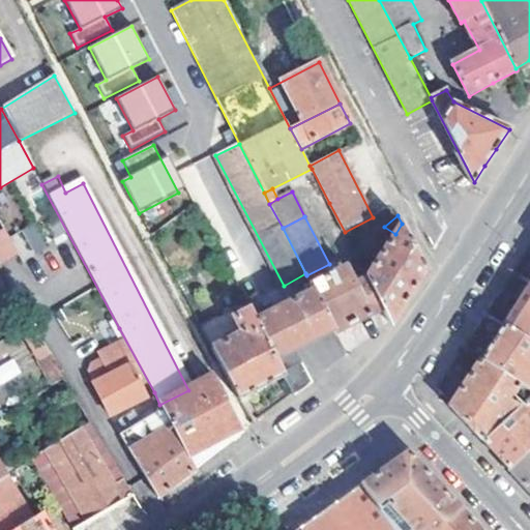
[(419,277),(424,268),(402,224),(395,234),(367,277),(383,308),(391,324),(406,300),(419,277)]
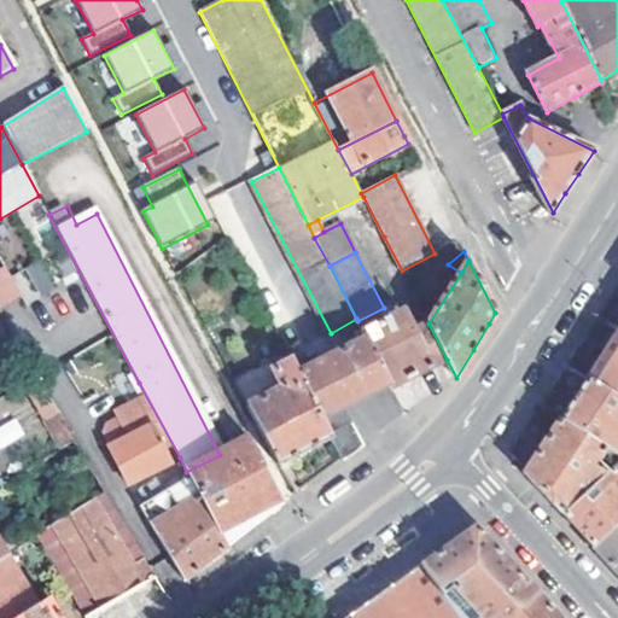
[(390,386),(391,389),(439,363),(447,360),(429,324),(414,331),(404,312),(361,333),(389,388),(390,386)]
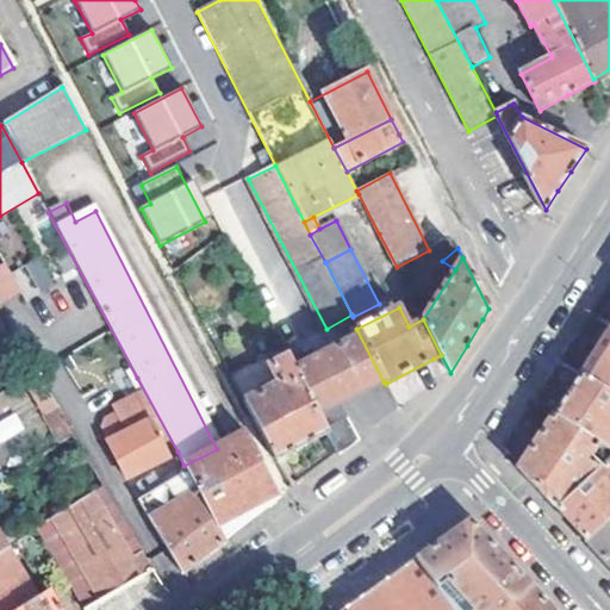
[(577,374),(609,396),(609,327),(608,325),(577,374)]
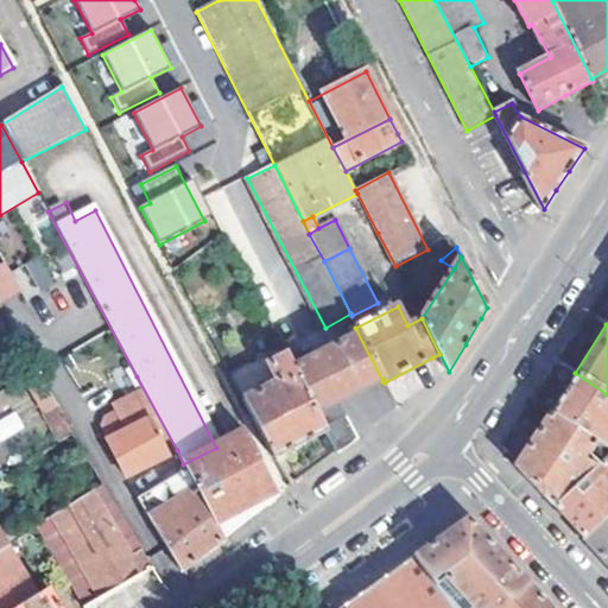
[(346,400),(382,381),(355,328),(349,331),(353,339),(318,356),(314,359),(309,352),(296,359),(301,366),(292,371),(325,434),(337,456),(356,442),(336,405),(341,403),(346,400)]
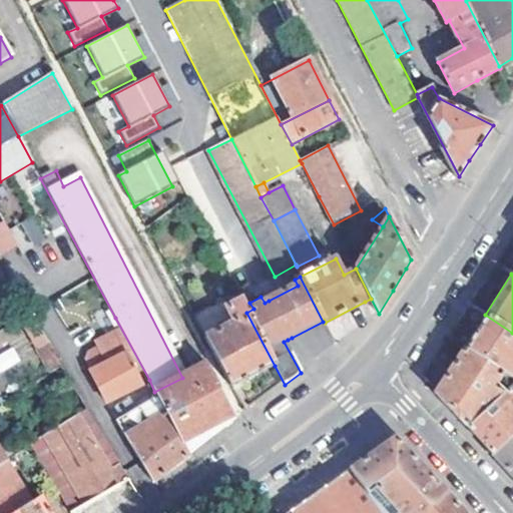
[(230,389),(275,366),(246,313),(240,302),(225,309),(233,325),(204,340),(230,389)]
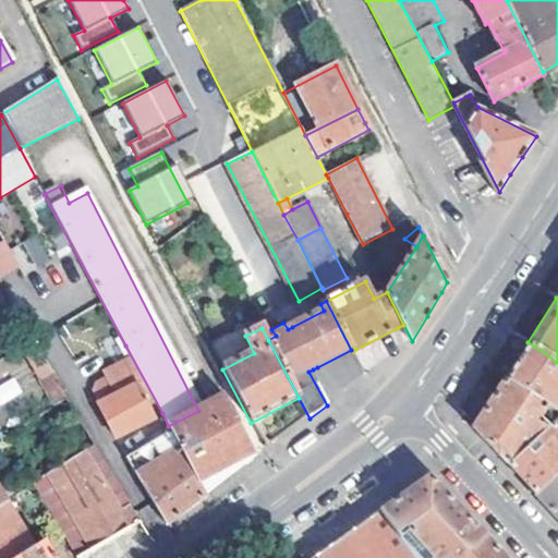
[(29,341),(19,348),(39,380),(50,374),(29,341)]
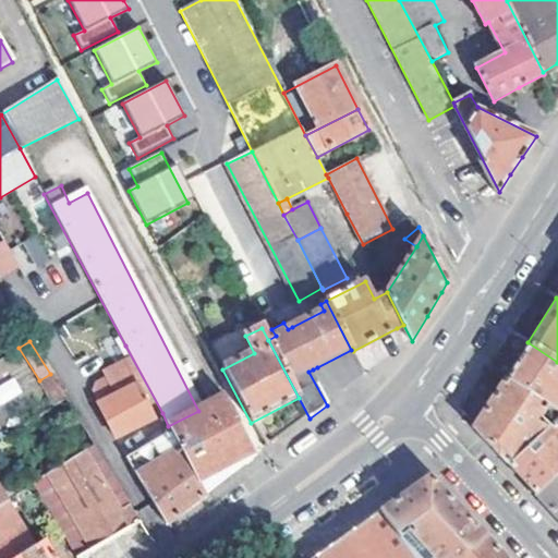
[(557,362),(528,342),(526,341),(505,376),(545,403),(557,411),(557,409),(557,362)]
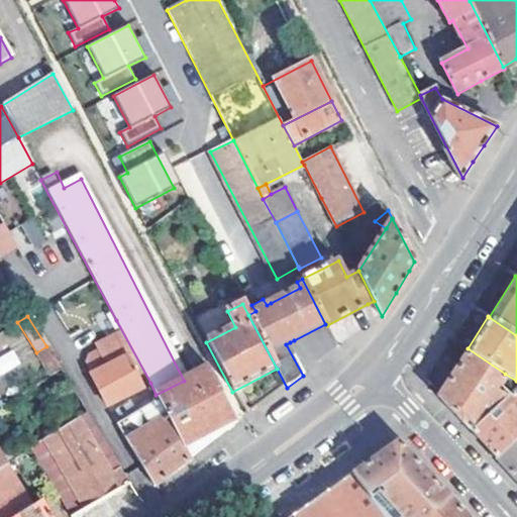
[(86,367),(107,408),(150,383),(116,320),(99,330),(105,342),(95,349),(97,353),(88,358),(86,367)]
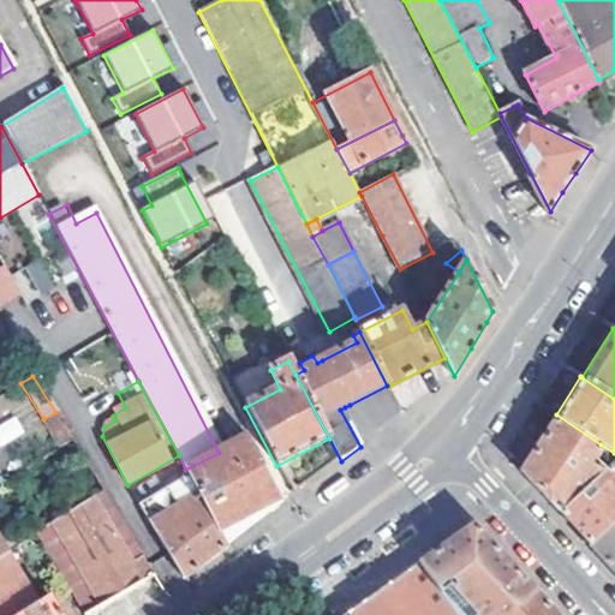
[(43,419),(61,448),(72,443),(55,412),(43,419)]
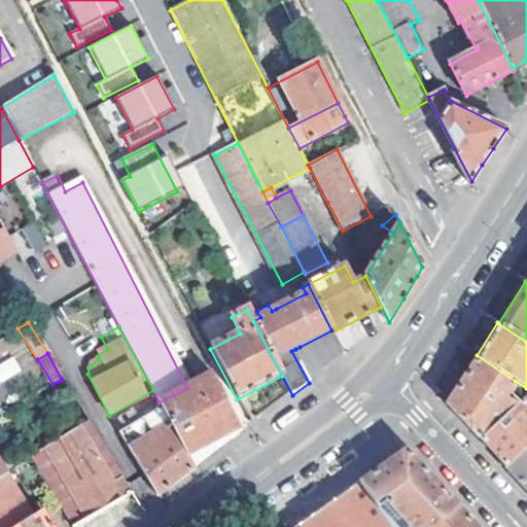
[(0,360),(0,383),(22,371),(12,354),(0,360)]
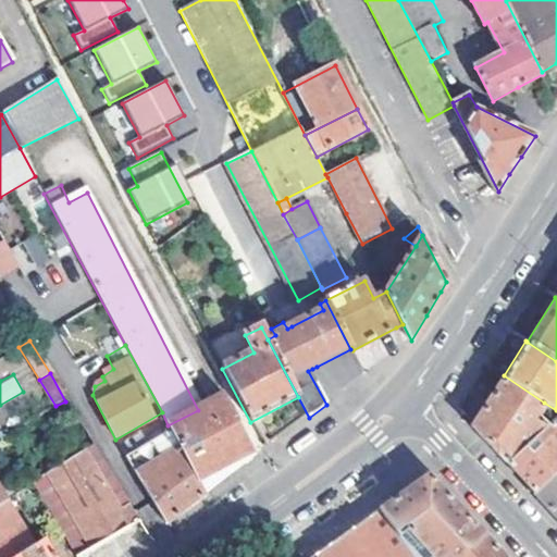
[(504,375),(471,428),(485,444),(504,465),(546,426),(535,417),(544,403),(504,375)]
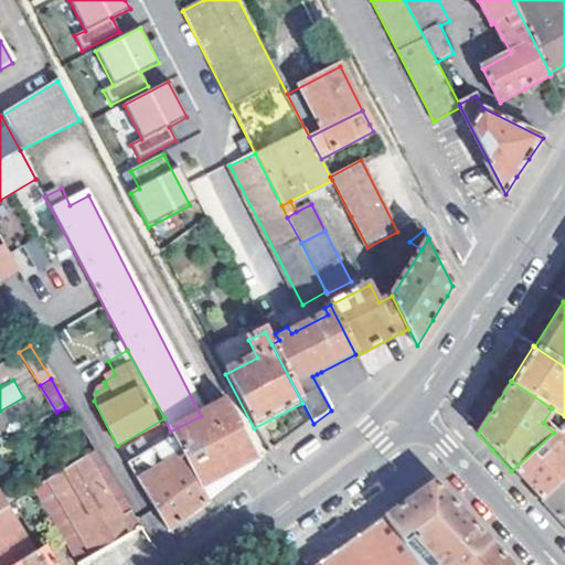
[(170,432),(172,435),(208,500),(225,488),(249,471),(251,470),(258,465),(226,404),(201,416),(170,432)]
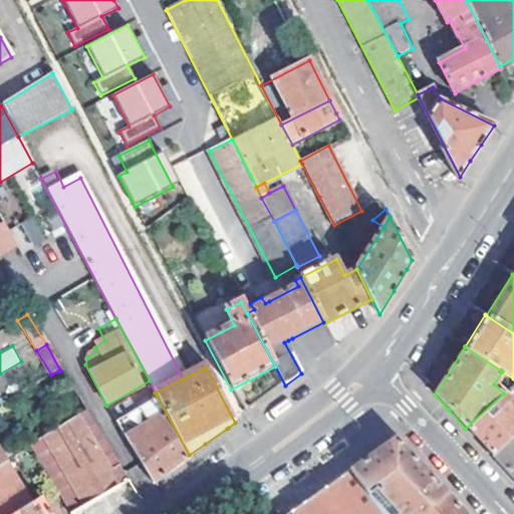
[(513,397),(507,391),(504,394),(465,429),(470,433),(490,455),(513,432),(513,397)]
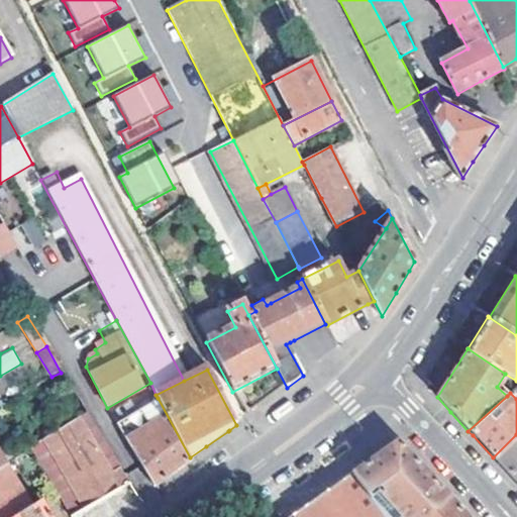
[(118,425),(153,486),(160,481),(178,467),(190,457),(158,398),(118,425)]
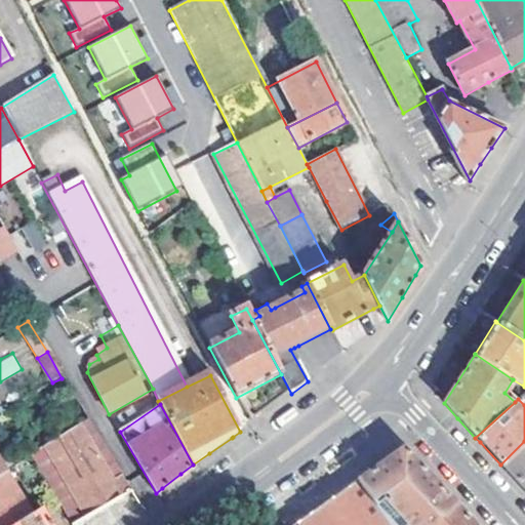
[(30,457),(72,524),(77,524),(94,515),(130,492),(87,421),(30,457)]
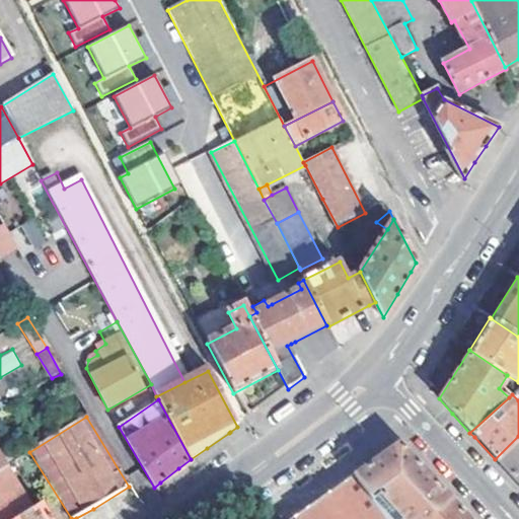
[(518,436),(495,459),(518,485),(518,436)]
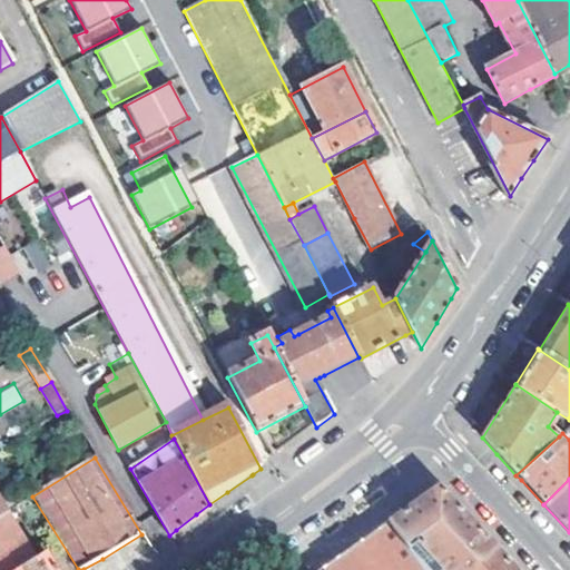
[(468,569),(493,548),(488,541),(435,485),(425,493),(397,513),(386,521),(406,550),(418,541),(443,569),(468,569)]
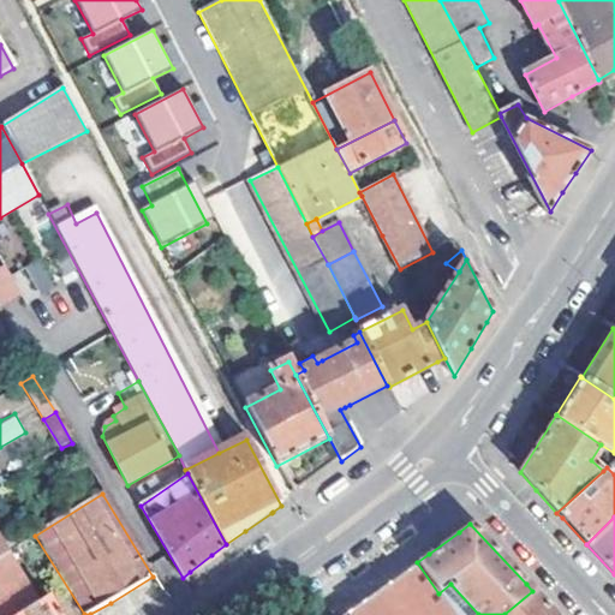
[(5,555),(0,557),(0,614),(22,614),(37,607),(5,555)]
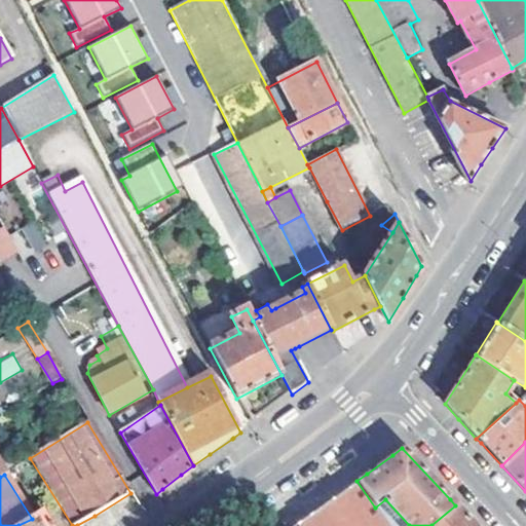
[(337,495),(294,525),(388,525),(375,508),(357,481),(337,495)]
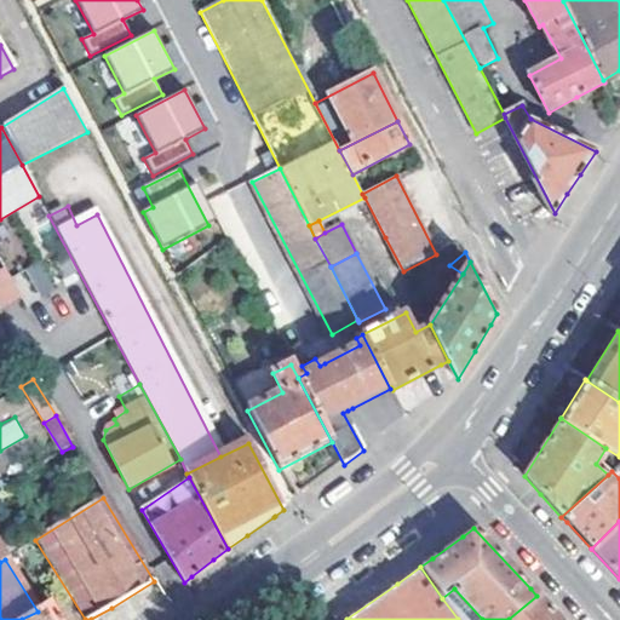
[(537,596),(509,619),(558,619),(555,615),(537,596)]
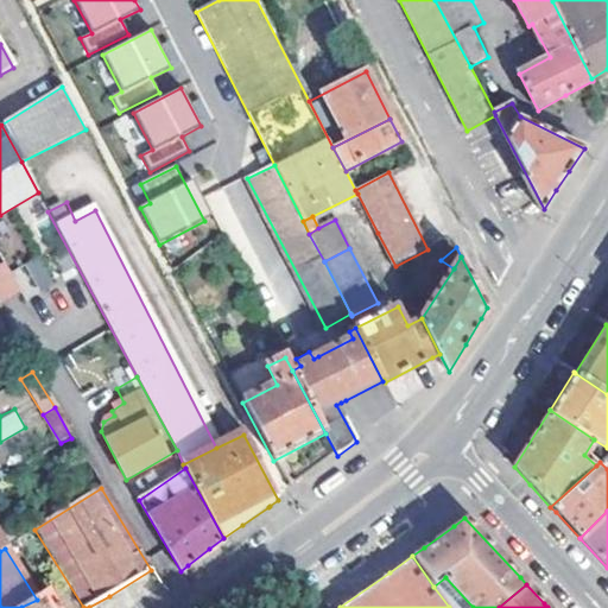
[(57,607),(49,593),(37,600),(21,607),(57,607)]
